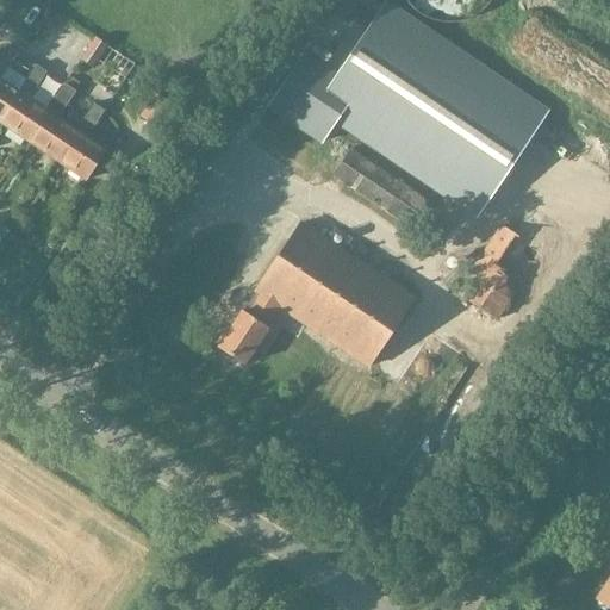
[(0,0),(0,20),(13,0),(0,0)]
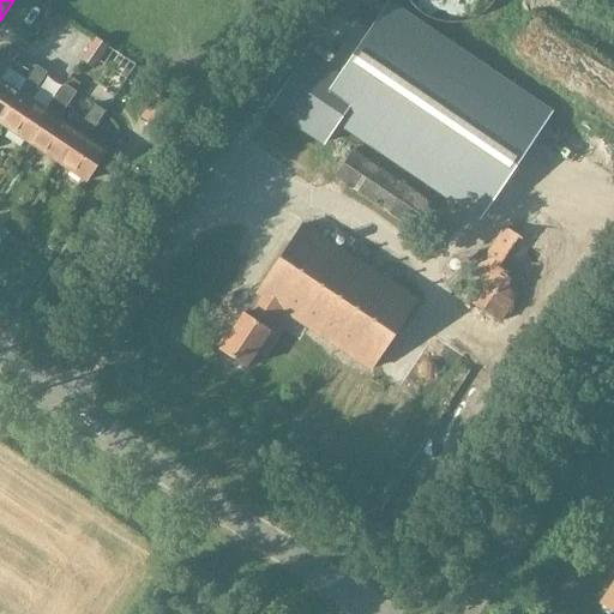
[(403,0),(411,10),(426,20),(444,25),(462,25),(479,18),(493,6),(495,0),(403,0)]
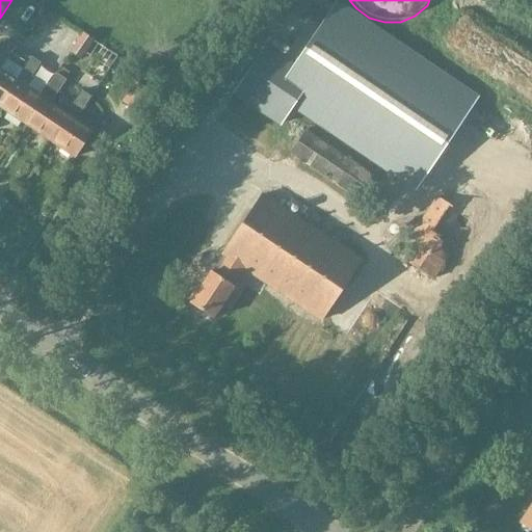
[(265,47),(234,94),(280,125),(293,105),(416,187),(475,99),(335,4),(293,65),(265,47)]
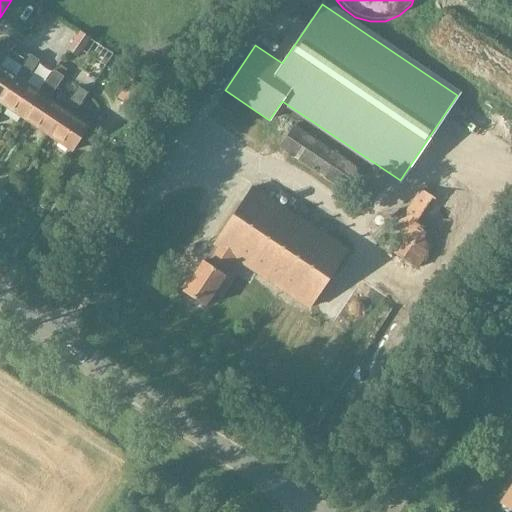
[(0,100),(15,78),(0,67),(0,66),(14,46),(5,40),(0,47),(0,100)]
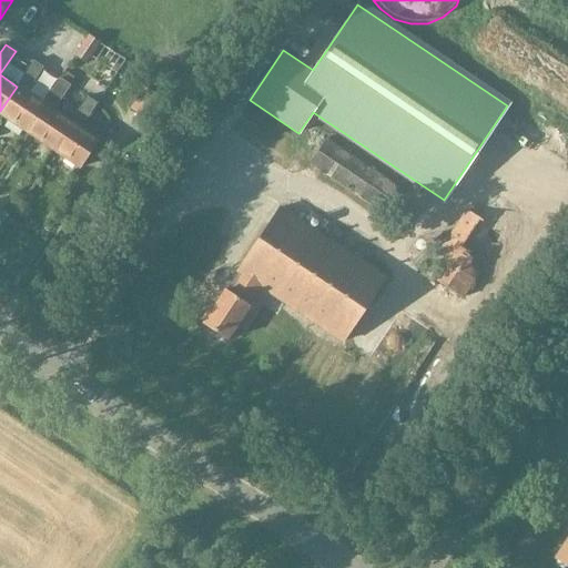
[(28,93),(44,69),(33,61),(24,75),(17,87),(0,111),(0,117),(24,133),(43,104),(28,93)]
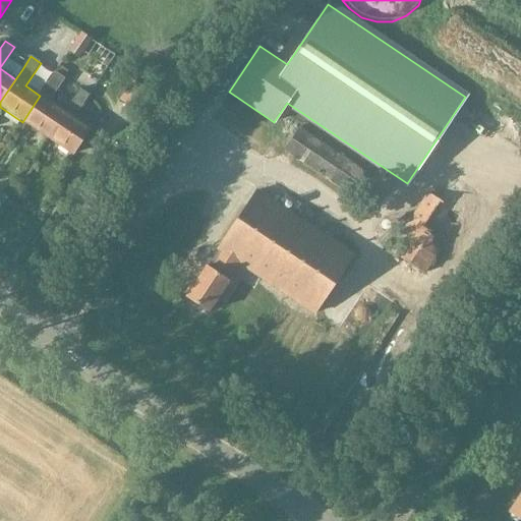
[(64,112),(49,102),(64,79),(55,73),(40,96),(22,122),(47,138),(64,112)]
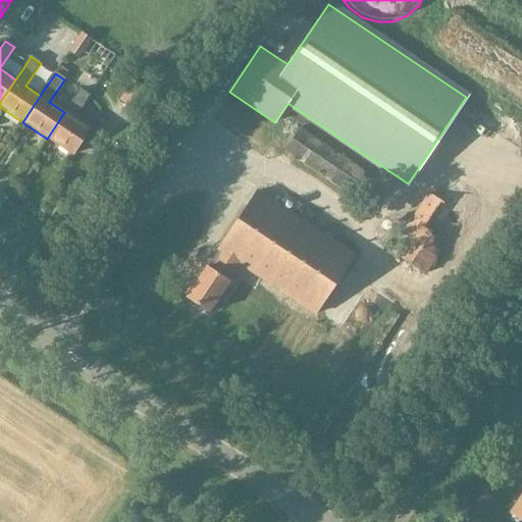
[(151,91),(135,79),(120,99),(137,111),(151,91)]
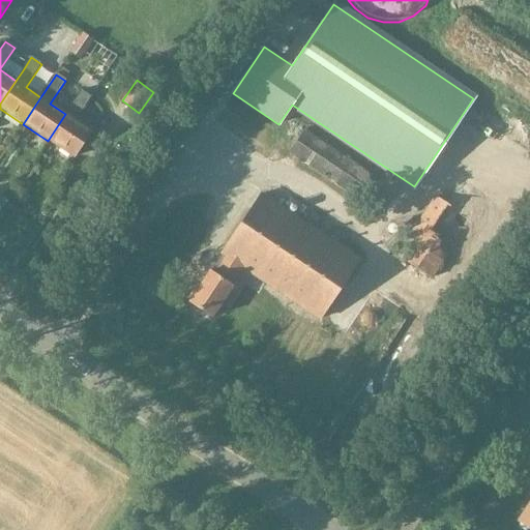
[(91,131),(76,120),(91,98),(81,91),(65,114),(48,141),(74,158),(91,131)]
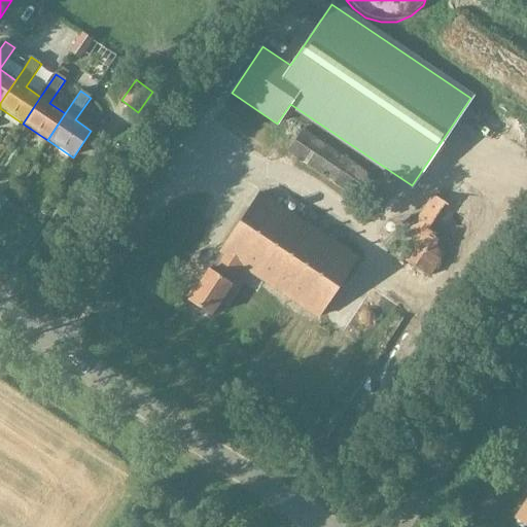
[(353,198),(370,174),(303,129),(286,154),(297,162),(299,161),(353,198)]
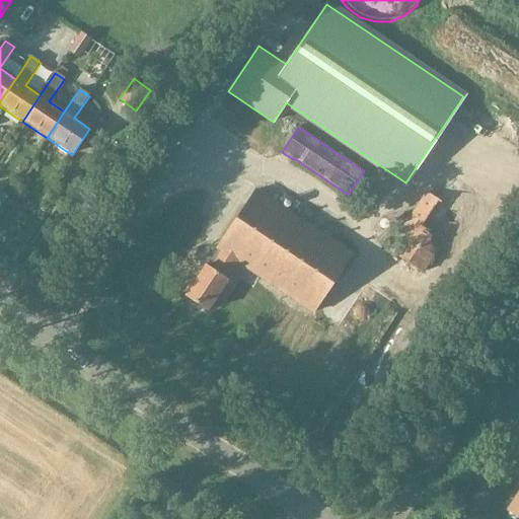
[(255,191),(184,296),(207,311),(228,281),(224,279),(235,262),(312,313),(352,254),(255,191)]
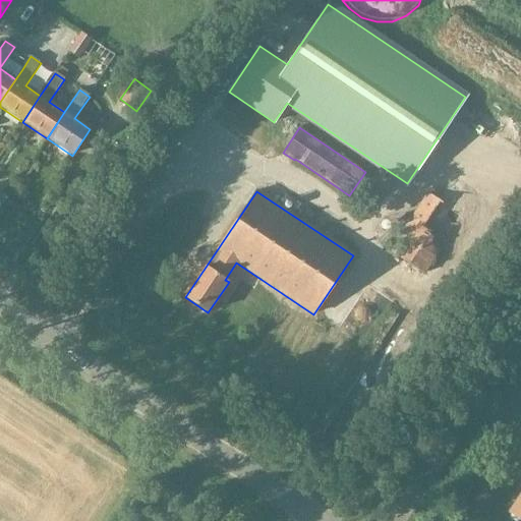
[(423,274),(462,217),(428,193),(390,251),(423,274)]
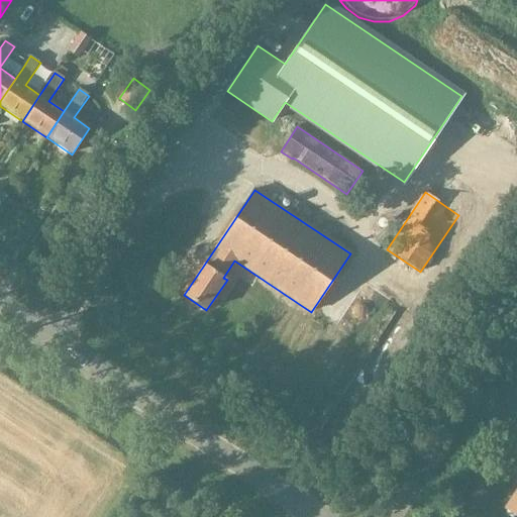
[(516,363),(516,328),(504,357),(516,363)]
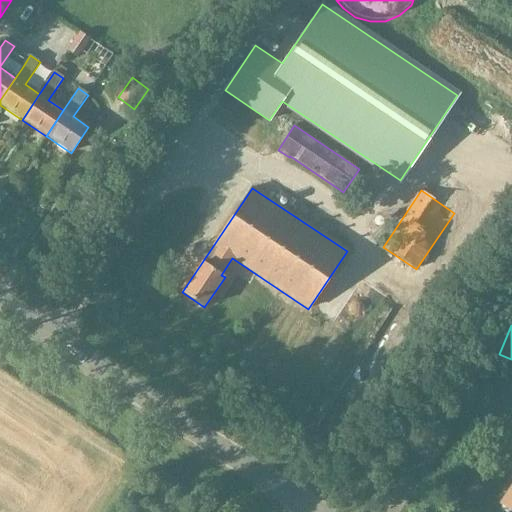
[(437,409),(443,399),(437,396),(431,405),(437,409)]
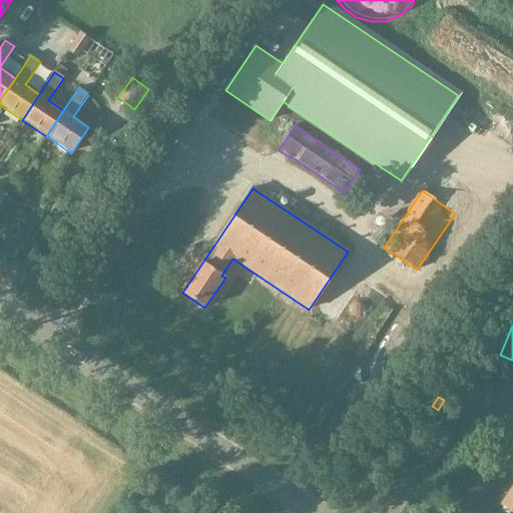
[(512,512),(512,485),(500,505),(510,512),(512,512)]
